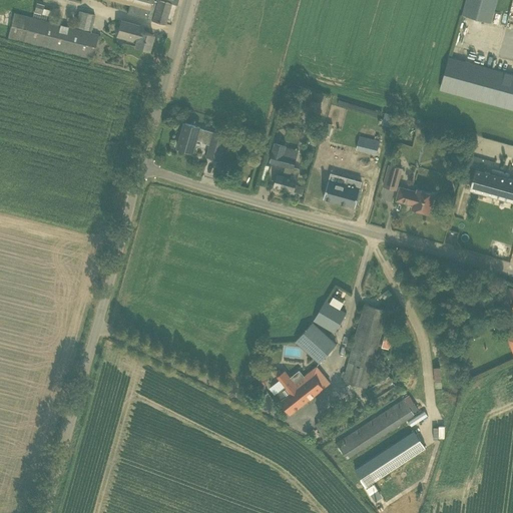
[(171,3),(176,5),(177,0),(115,0),(129,4),(127,13),(145,18),(165,24),(165,23),(171,3)]
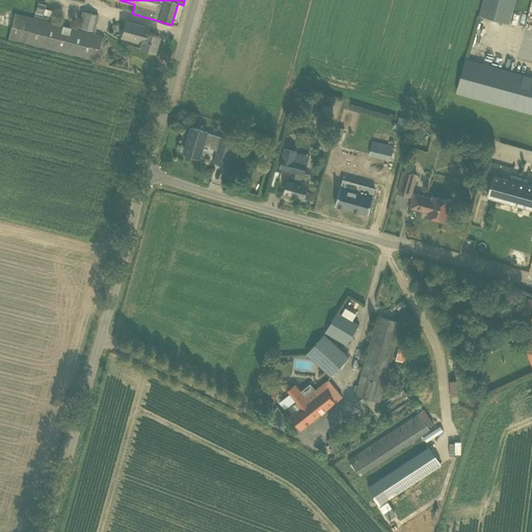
[(482,0),(479,15),(508,23),(514,0),(482,0)]
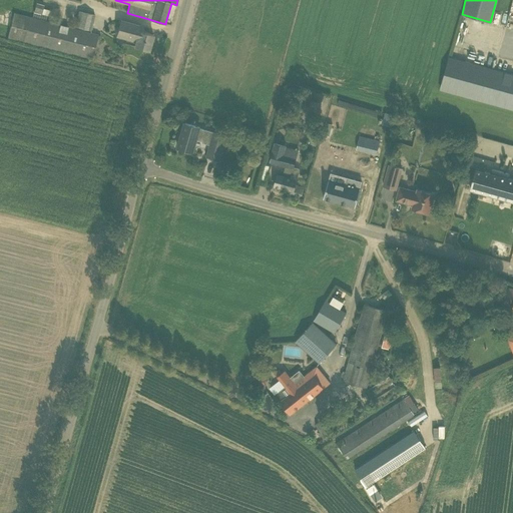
[(44,5),(36,2),(34,12),(49,16),(51,10),(43,7),(44,5)]
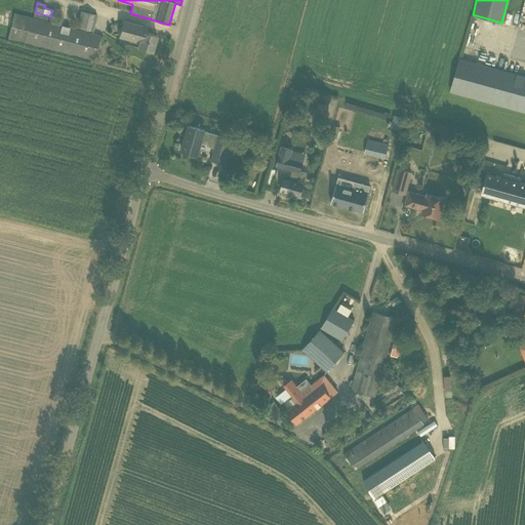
[(77,27),(79,28),(93,31),(97,14),(81,11),(77,27)]
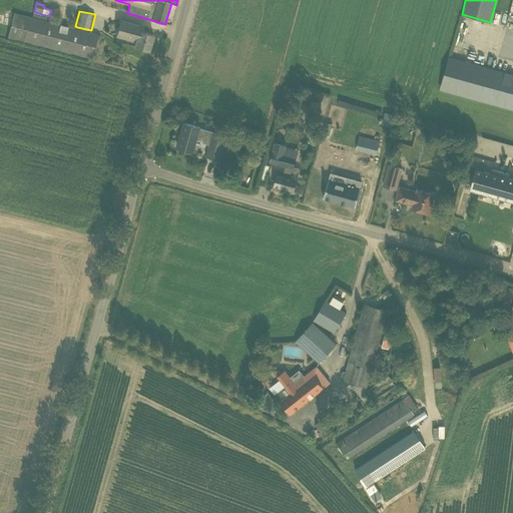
[(8,37),(77,55),(92,59),(98,34),(14,12),(8,37)]
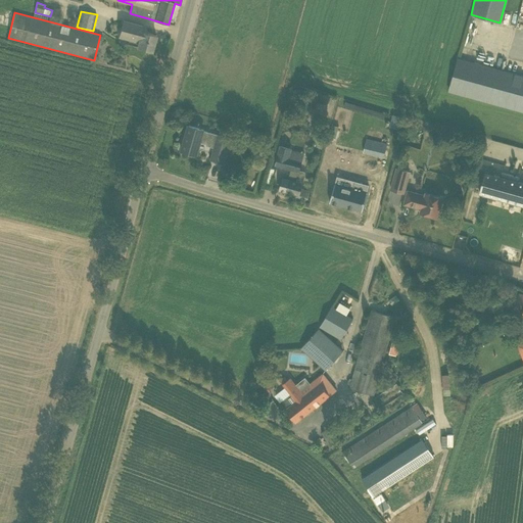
[(139,42),(137,47),(152,51),(156,36),(142,32),(144,27),(124,20),(119,37),(139,42)]
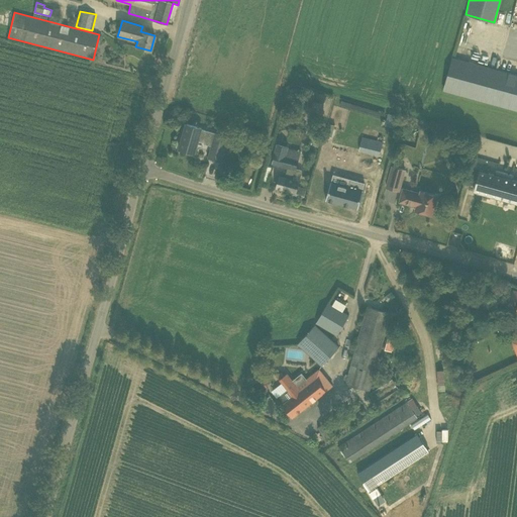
[(470,62),(452,57),(443,90),(516,110),(516,74),(477,63),(470,62)]
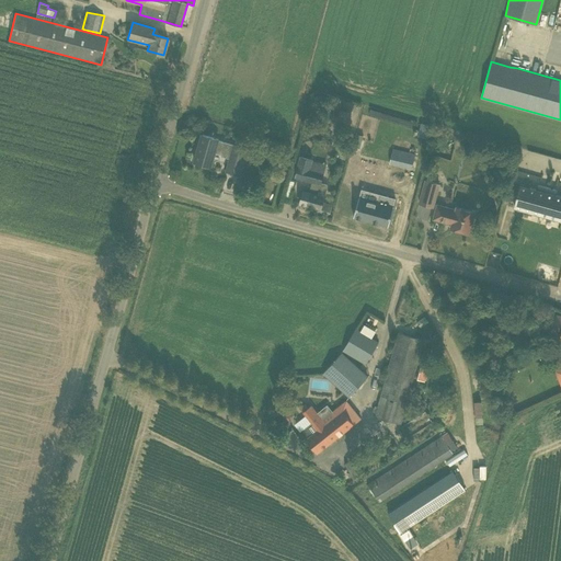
[(336,118),(347,121),(350,112),(340,109),(336,118)]
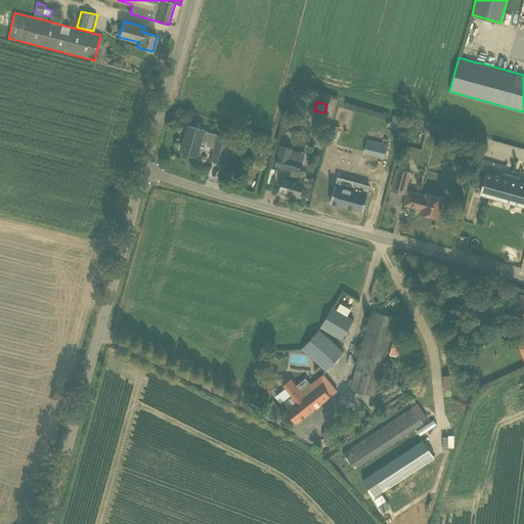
[(207,146),(215,148),(211,160),(223,163),(230,138),(204,131),(204,130),(188,125),(181,150),(197,156),(201,142),(208,144),(207,146)]
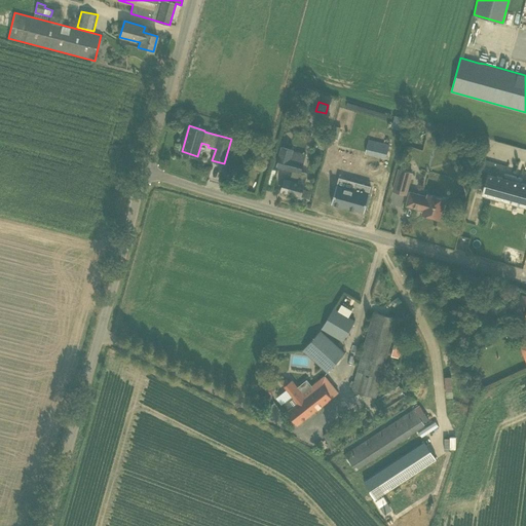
[(369,140),(366,151),(386,156),(389,146),(369,140)]
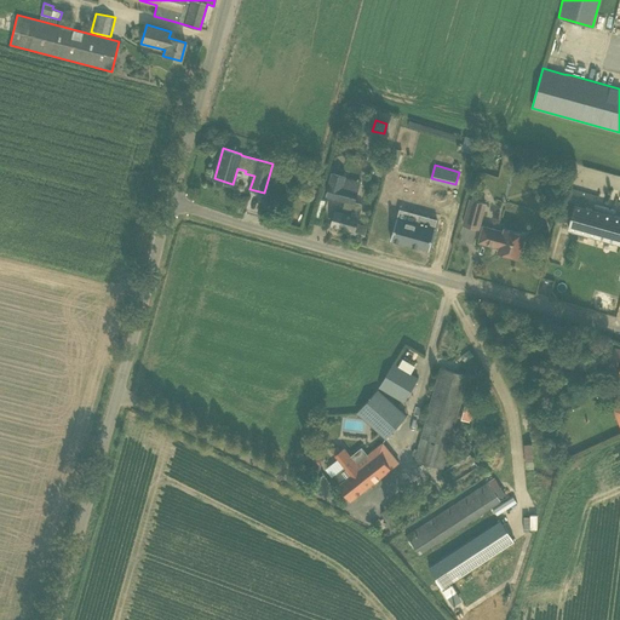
[(375,166),(373,173),(382,177),(384,168),(375,166)]
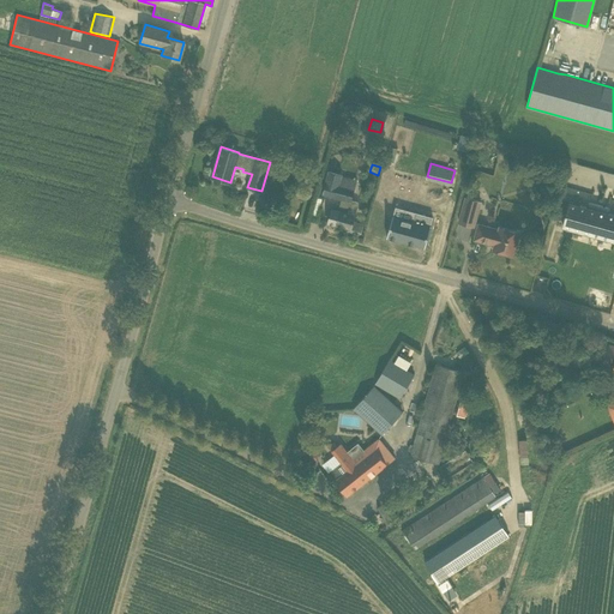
[(360,234),(363,222),(355,220),(359,208),(350,205),(355,190),(339,185),(342,174),(330,170),(324,193),(343,198),(339,211),(331,209),(327,222),(343,227),(343,229),(360,234)]
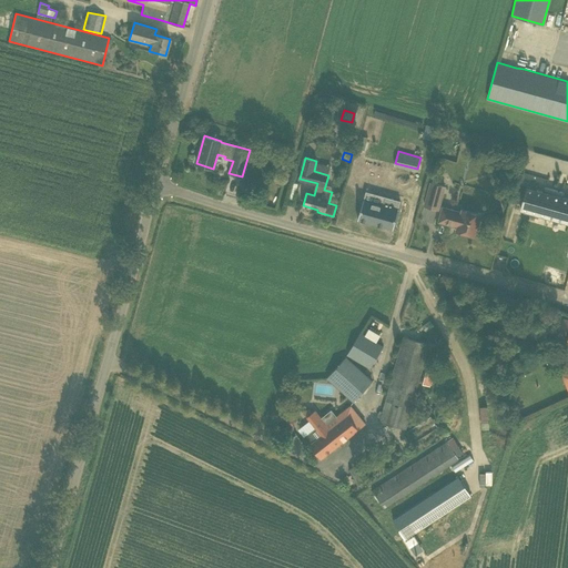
[(500,171),(501,168),(501,164),(498,161),(495,161),(492,163),(490,168),(493,171),(496,172),(500,171)]
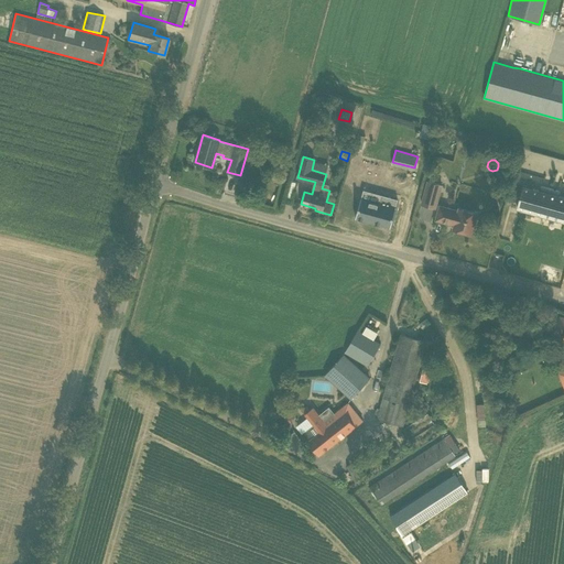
[(420,203),(435,207),(442,182),(427,179),(420,203)]
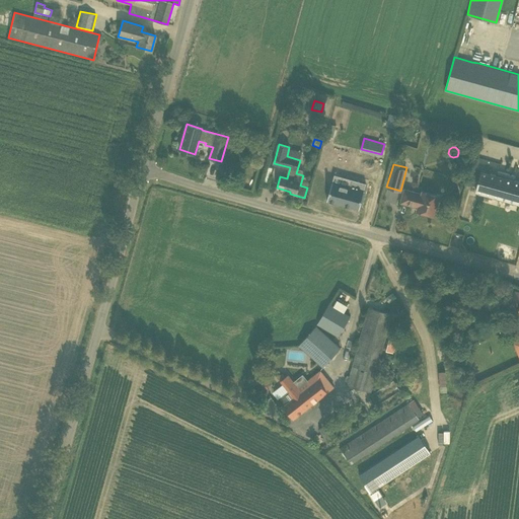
[(518,203),(518,181),(513,180),(514,175),(499,171),(497,175),(482,171),(475,192),(518,203)]
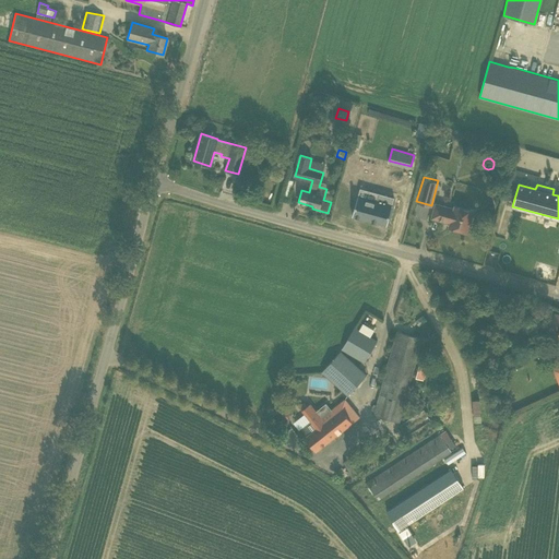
[(359,195),(354,214),(388,224),(393,205),(395,197),(380,192),(378,201),(359,195)]
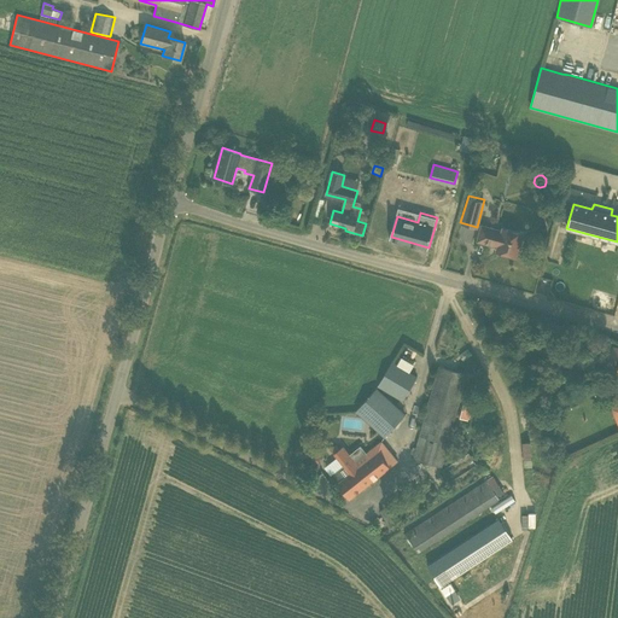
[(482,225),(481,229),(477,242),(497,248),(496,251),(517,257),(524,233),(502,227),(501,231),(482,225)]
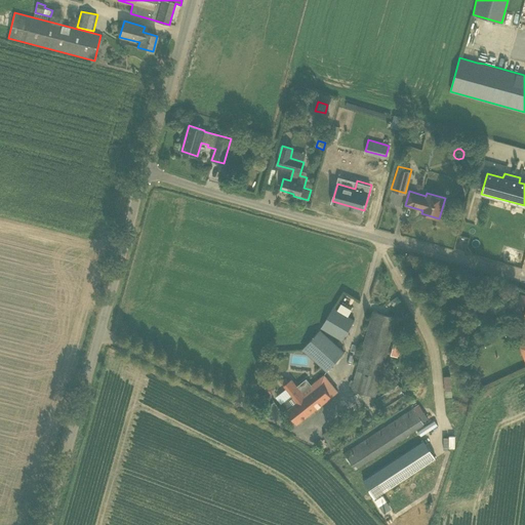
[(497,309),(514,309),(514,297),(497,296),(497,309)]
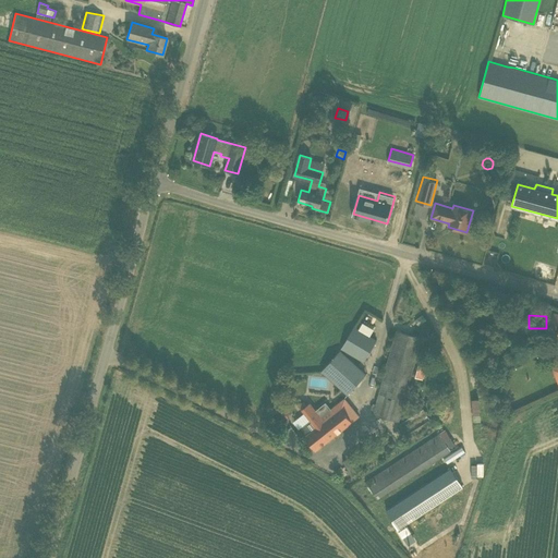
[(353,327),(348,337),(341,349),(363,362),(376,340),(353,327)]
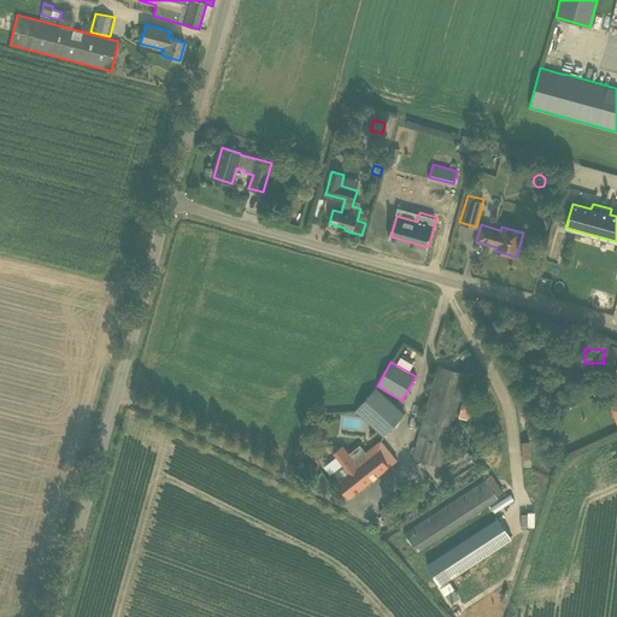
[(439,365),(413,454),(412,458),(441,466),(466,372),(439,365)]
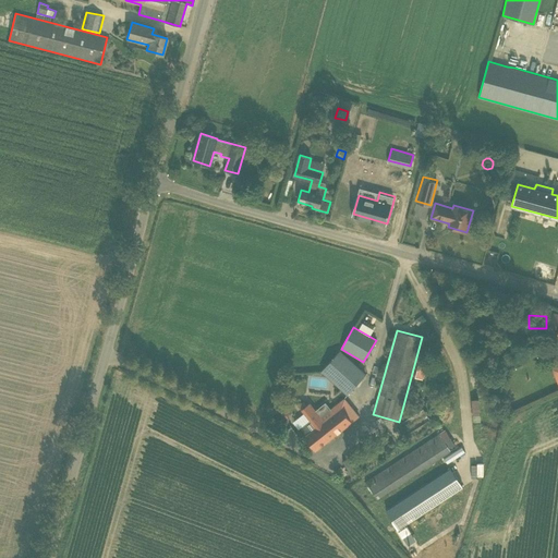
[(322,371),(340,387),(348,395),(365,375),(339,351),(322,371)]
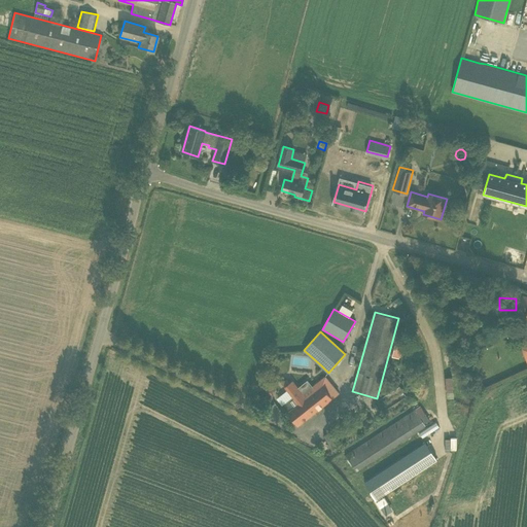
[(476,350),(483,347),(487,345),(483,335),(471,340),(476,350)]
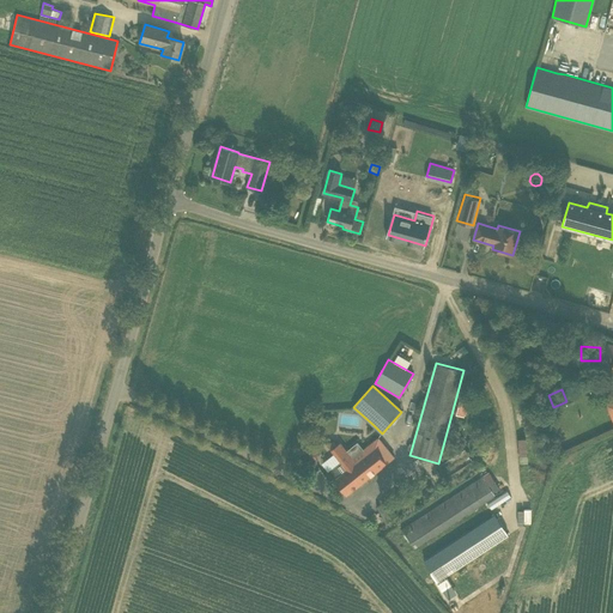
[(466,412),(469,400),(459,398),(455,410),(466,412)]
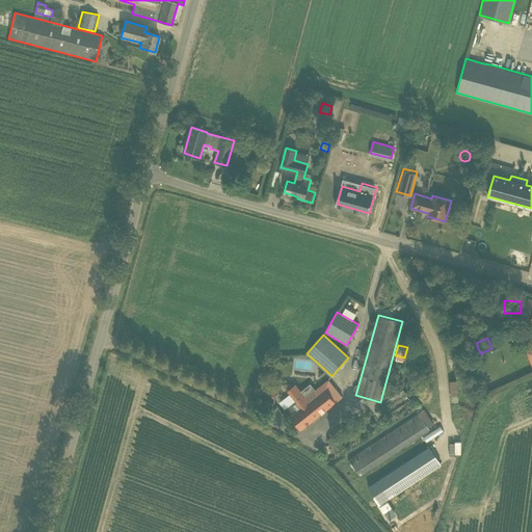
[(296,400),(285,409),(290,417),(300,429),(342,397),(327,379),(306,397),(295,383),(292,386),(289,382),(285,386),(288,390),(296,400)]
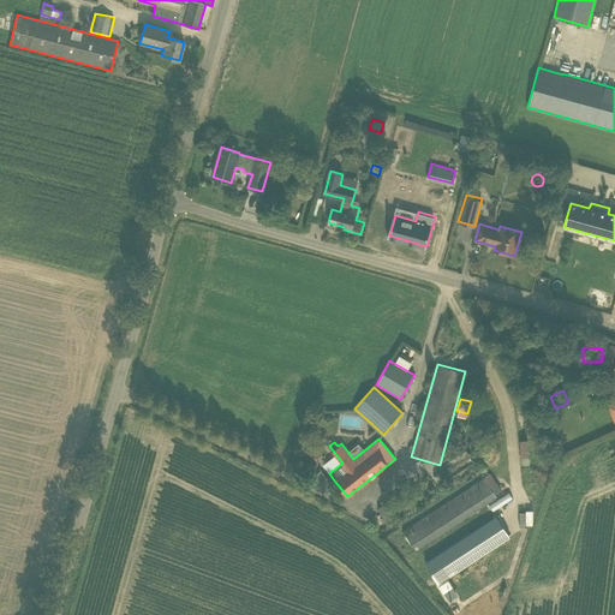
[(320,455),(312,451),(308,458),(315,463),(320,455)]
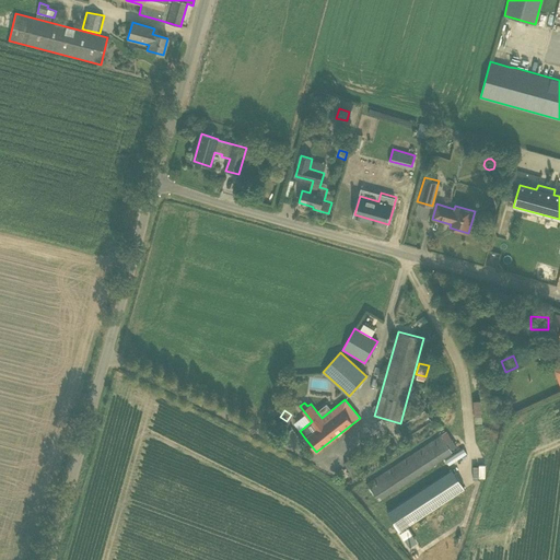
[(424,410),(397,428),(405,439),(432,421),(424,410)]
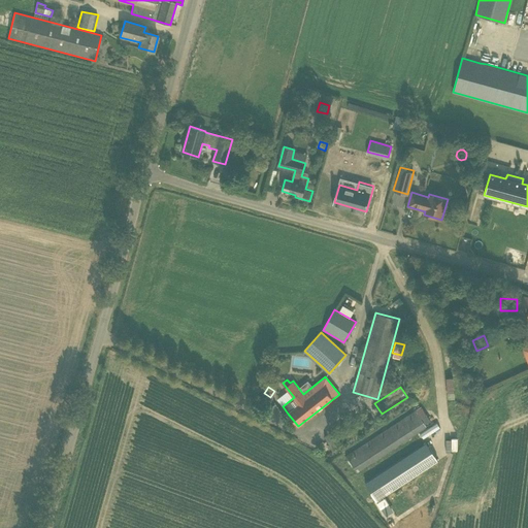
[(424,424),(429,420),(425,414),(420,418),(415,409),(345,455),(357,472),(426,427),(425,425),(424,424)]
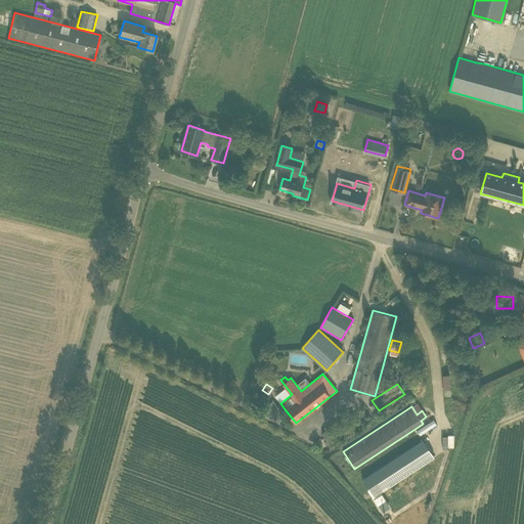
[(331,428),(322,433),(332,446),(339,441),(331,428)]
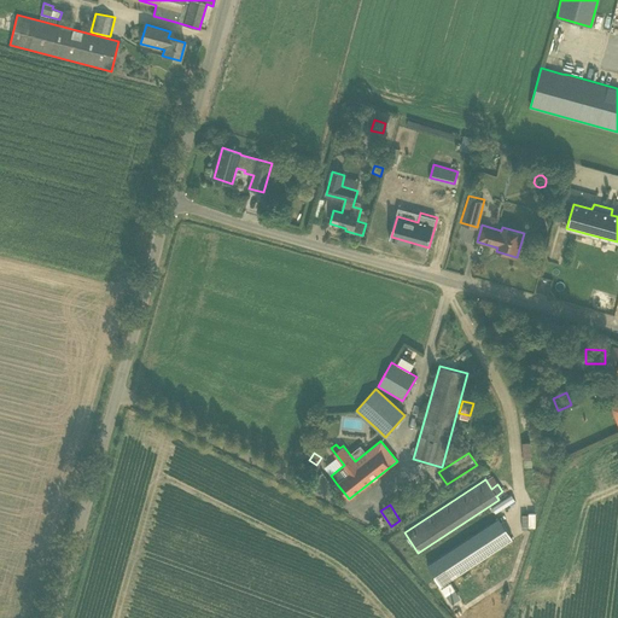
[(499,518),(427,565),(441,586),(512,538),(499,518)]
